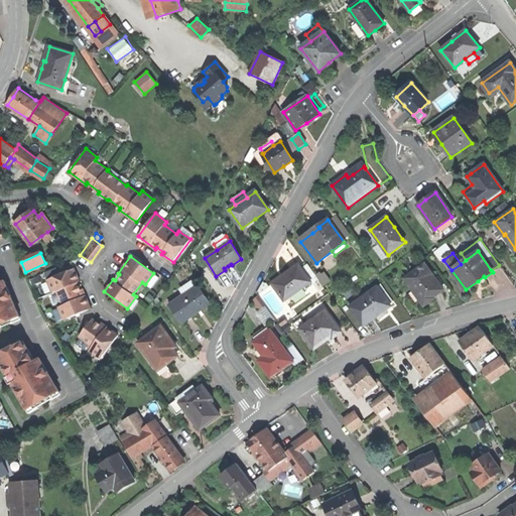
[(425,264),(405,279),(414,291),(420,299),(425,305),(432,300),(435,298),(434,296),(444,289),(425,264)]
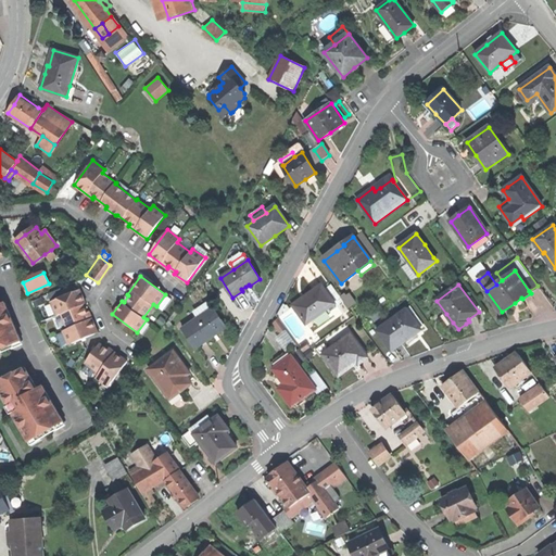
[(306,298),(293,307),(306,325),(314,318),(325,311),(335,304),(321,286),(308,294),(305,297),(306,298)]
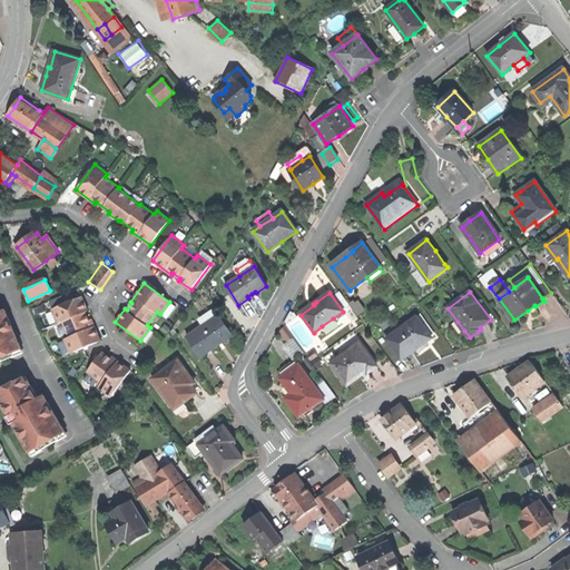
[(71,353),(100,341),(91,318),(89,320),(86,311),(88,311),(81,296),(52,308),(58,323),(62,321),(69,336),(65,338),(71,353)]
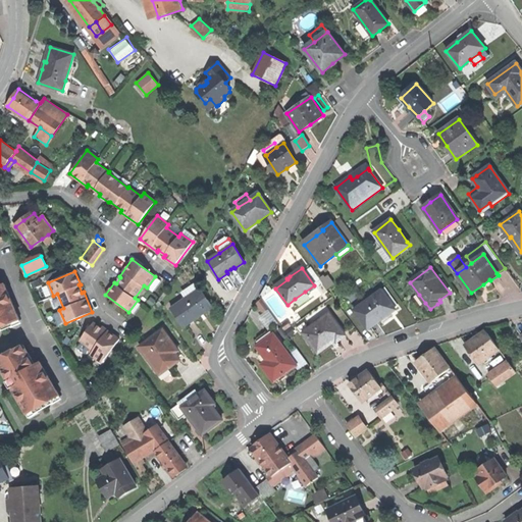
[(0,328),(19,320),(5,283),(0,285),(0,328)]
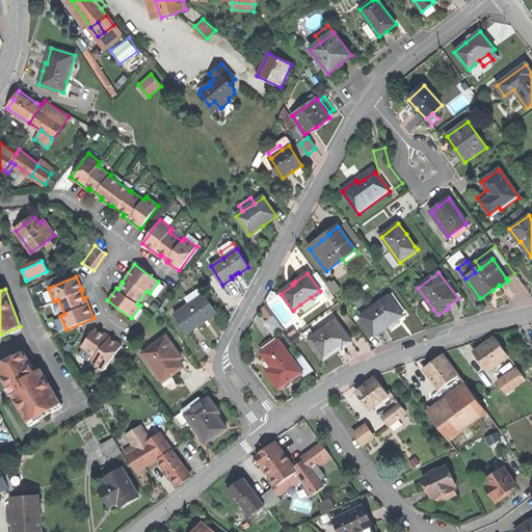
[(187,298),(190,303),(205,294),(201,289),(187,298)]
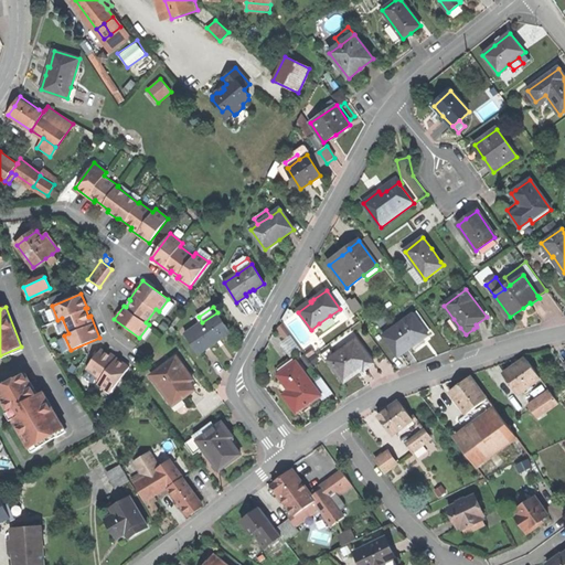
[(185,334),(198,353),(212,344),(212,343),(215,340),(220,338),(221,339),(231,332),(217,312),(202,322),(185,334)]
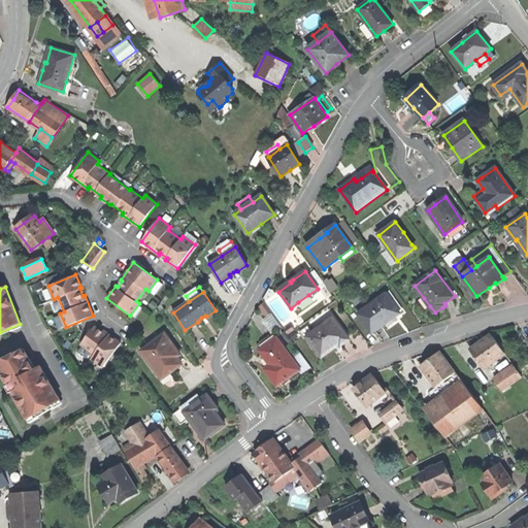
[(351,298),(356,305),(362,300),(357,294),(351,298)]
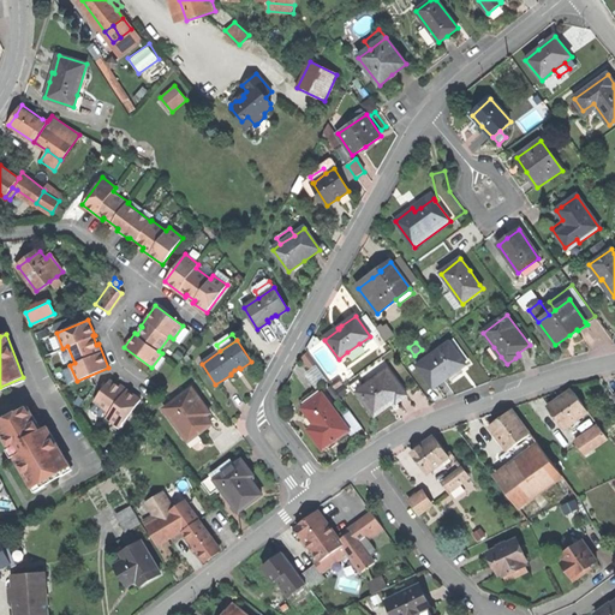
[(451,342),(418,365),(434,388),(448,378),(466,365),(451,342)]
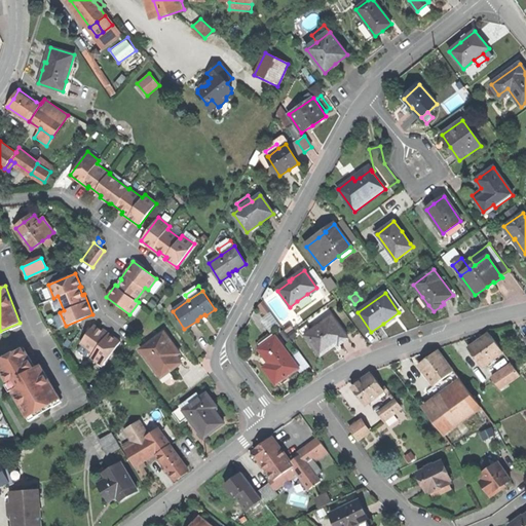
[(310,298),(307,294),(297,301),(300,305),(310,298)]
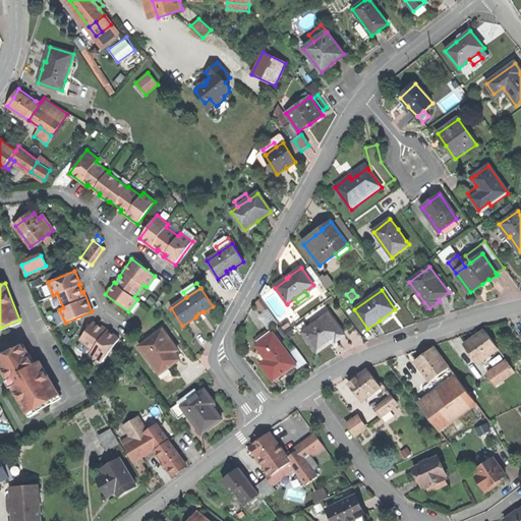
[(421,304),(424,302),(418,294),(415,296),(421,304)]
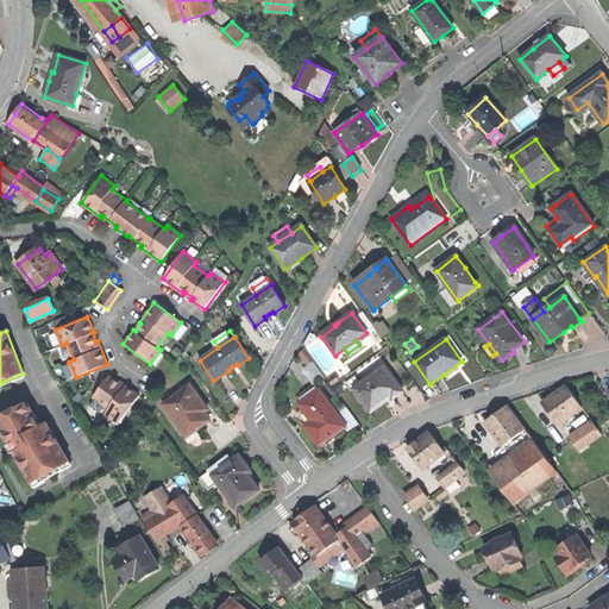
[(360,383),(355,388),(355,389),(370,409),(382,401),(390,395),(394,399),(403,391),(384,366),(360,383)]
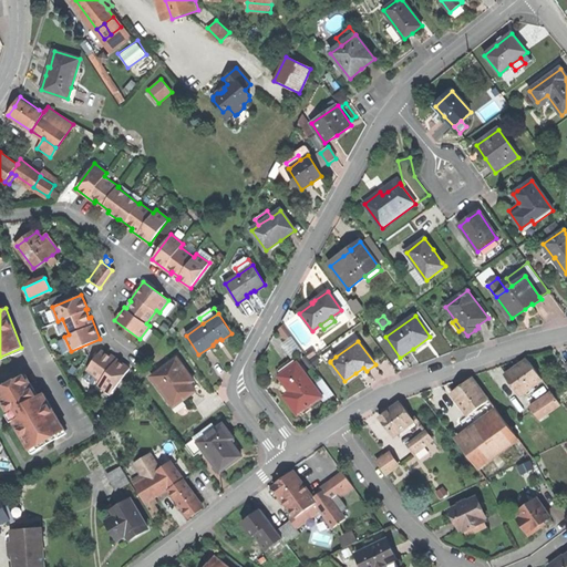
[(101,350),(86,370),(101,381),(98,384),(111,393),(130,369),(111,354),(110,356),(101,350)]
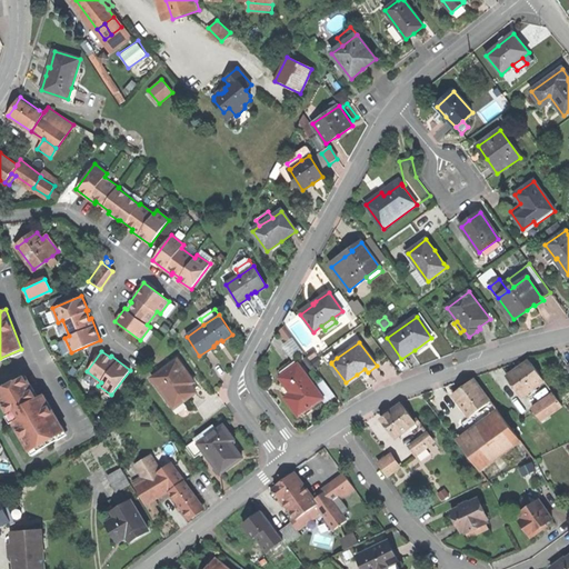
[(310,368),(321,362),(316,351),(306,357),(310,368)]
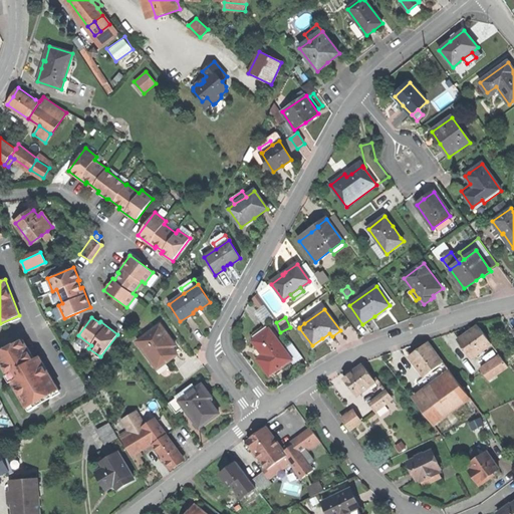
[(297,330),(299,328),(299,327),(304,323),(300,317),(292,323),(297,330)]
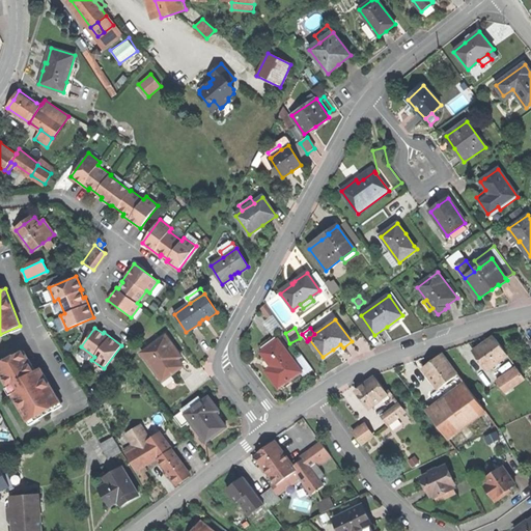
[(142,353),(163,382),(184,366),(178,360),(182,358),(176,350),(166,335),(142,353)]
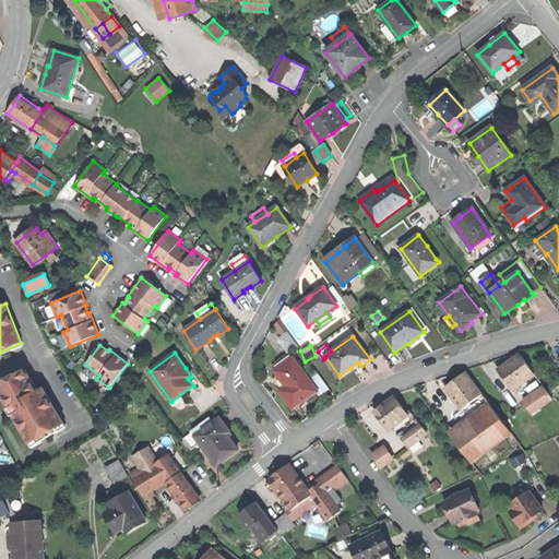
[(509,361),(499,369),(513,390),(534,375),(520,354),(509,361)]
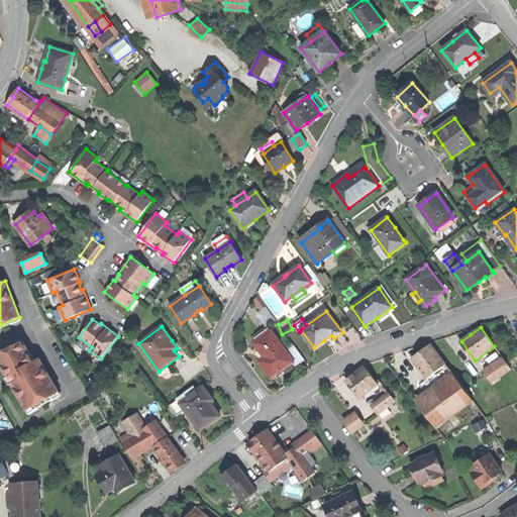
[(271,331),(254,343),(266,357),(261,362),(265,368),(273,378),(294,362),(271,331)]
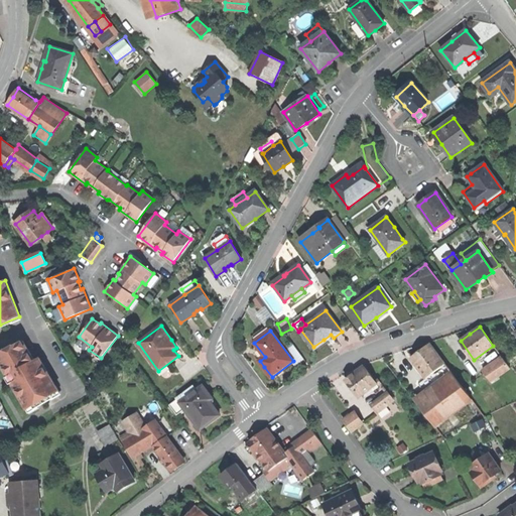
[(11,348),(0,354),(0,361),(9,376),(11,375),(15,381),(12,383),(30,412),(39,407),(37,404),(59,391),(40,357),(35,360),(23,341),(11,348)]
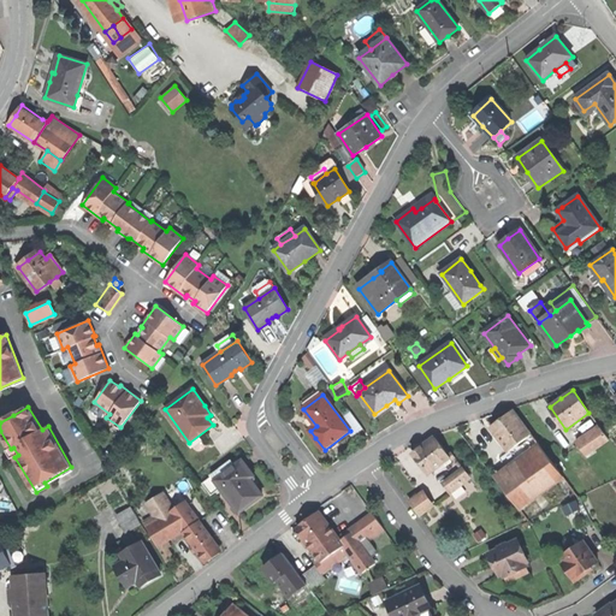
[(502,421),(491,428),(508,451),(510,450),(519,444),(526,439),(531,436),(529,434),(513,413),(502,421)]
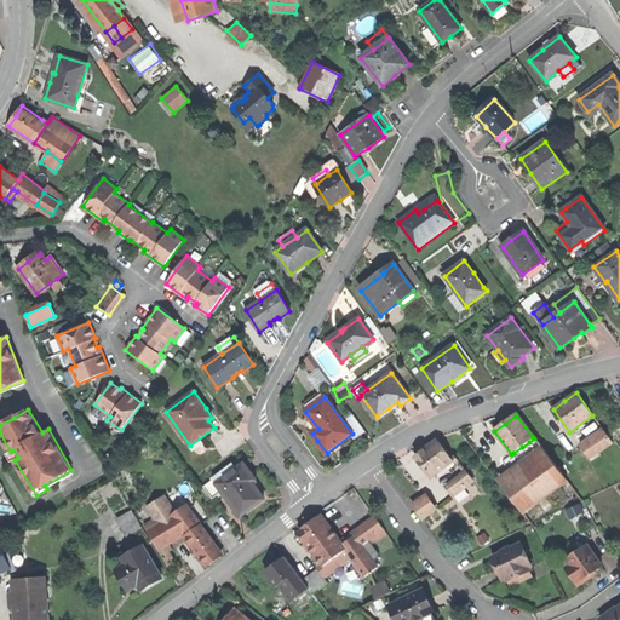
[(581,447),(590,459),(613,442),(604,430),(581,447)]
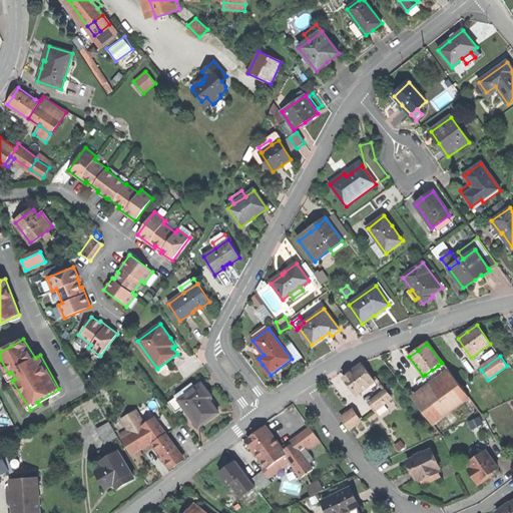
[(443,361),(441,362),(442,363),(438,366),(447,379),(452,375),(443,361)]
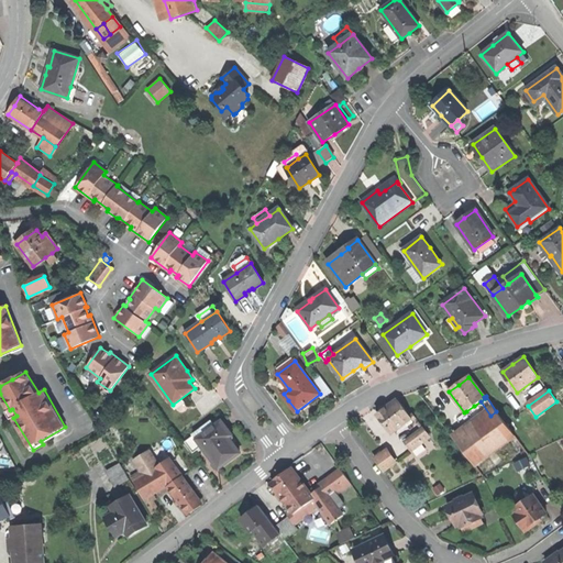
[(387,408),(378,416),(392,433),(411,419),(411,418),(410,417),(398,400),(387,408)]
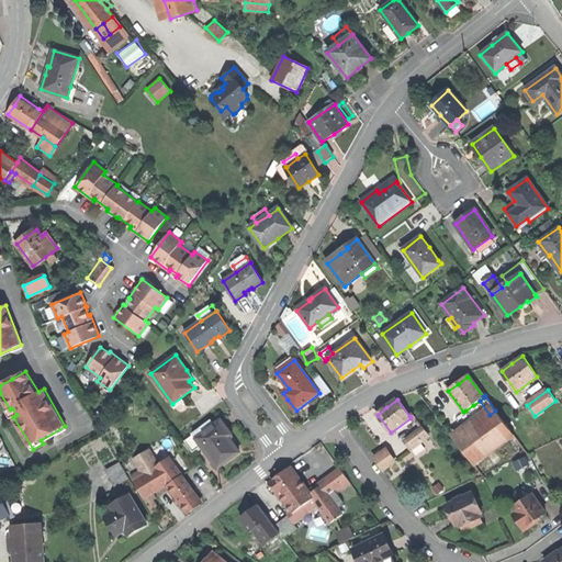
[(501,417),(495,411),(490,415),(480,423),(485,429),(501,418),(501,417)]
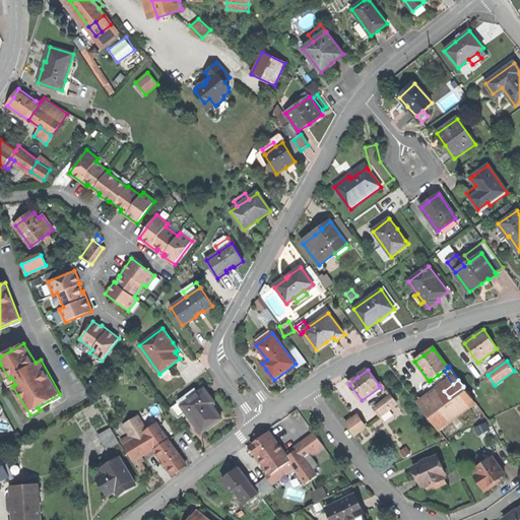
[(475,403),(463,387),(449,397),(451,401),(441,409),(434,398),(421,407),(439,431),(451,421),(468,408),(475,403)]
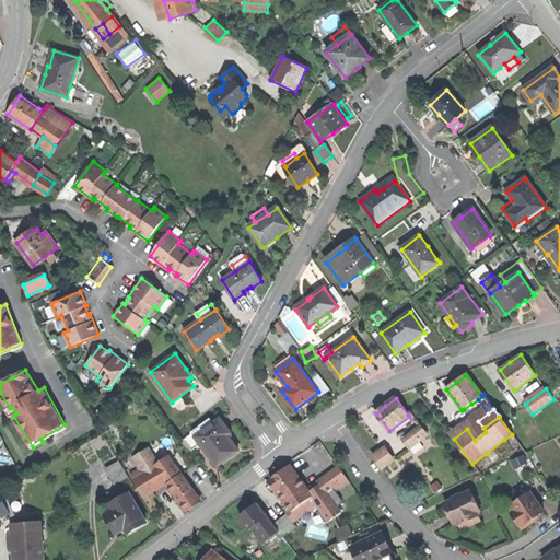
[(213,424),(196,438),(201,444),(218,466),(240,451),(228,435),(231,433),(226,426),(221,419),(213,424)]
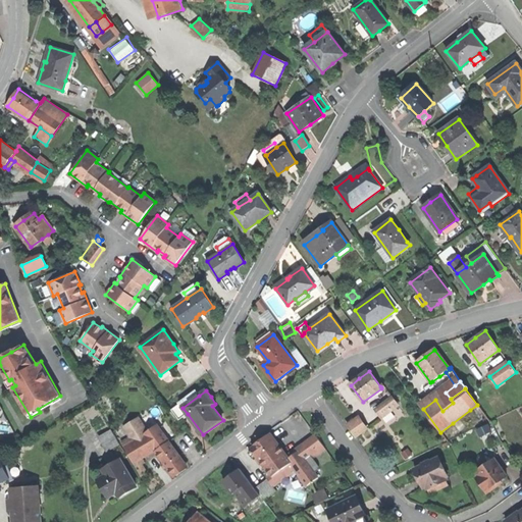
[(180,404),(183,408),(199,396),(196,392),(180,404)]
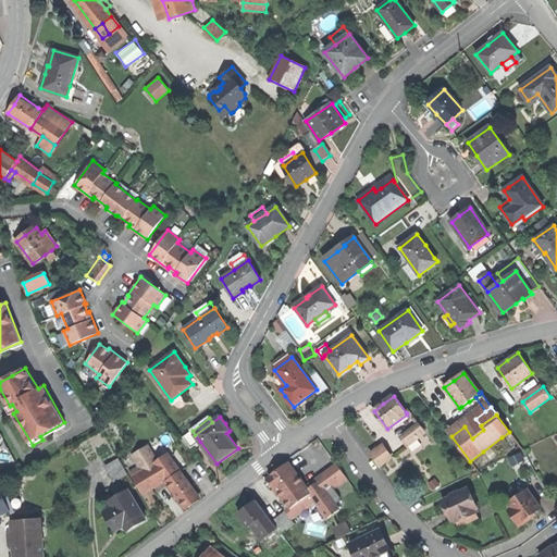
[(483,430),(481,425),(475,419),(465,426),(472,438),(483,430)]
